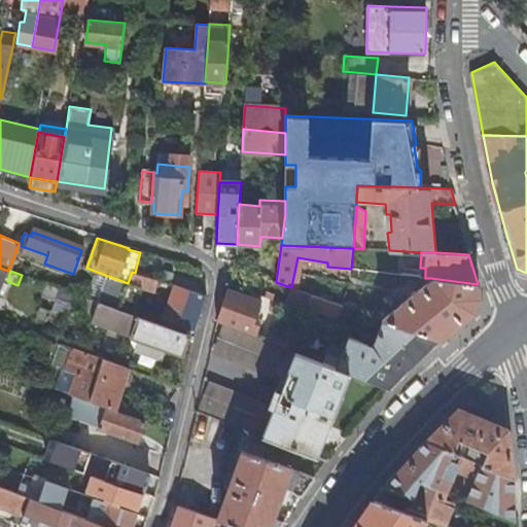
[(154,292),(159,280),(135,273),(132,272),(128,283),(108,276),(98,303),(131,314),(140,288),(154,292)]
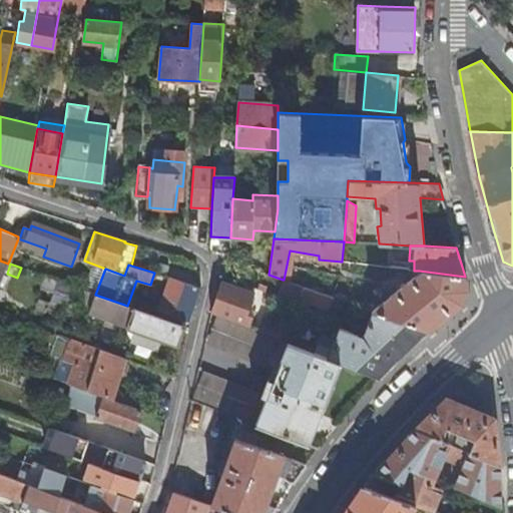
[(373,311),(430,332),(449,314),(463,303),(468,290),(465,277),(419,271),(373,310),(373,311)]
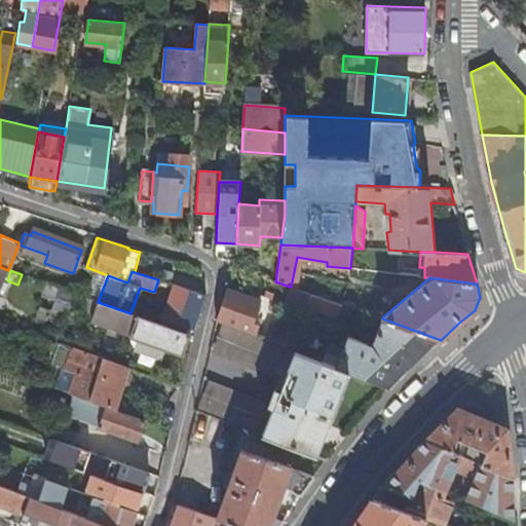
[(65,296),(66,291),(49,285),(48,290),(65,296)]
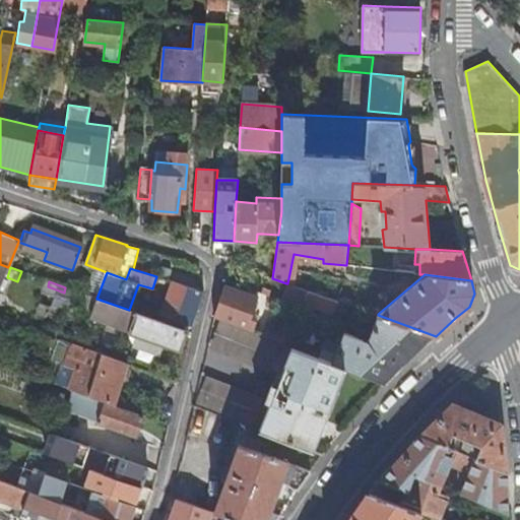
[(203,291),(175,281),(161,316),(191,326),(203,291)]
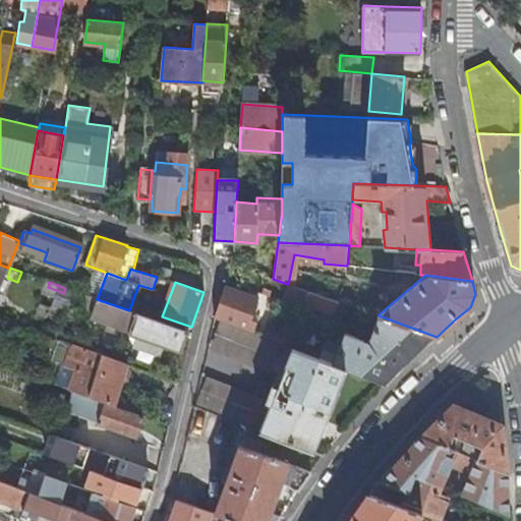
[(288,284),(287,284),(284,295),(335,313),(339,302),(338,301),(288,284)]
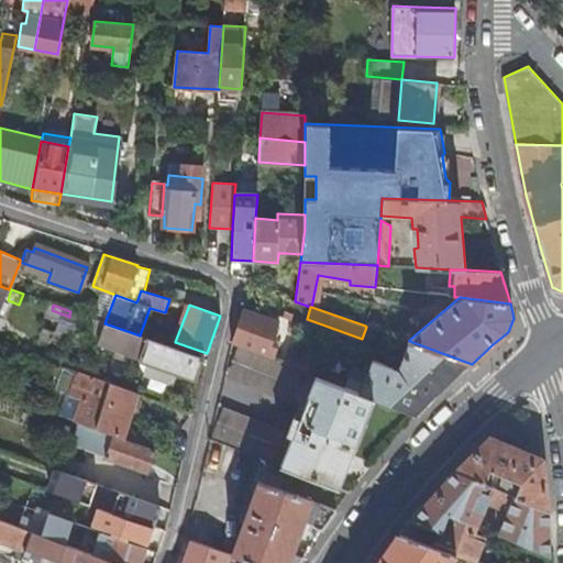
[(239,345),(273,359),(277,346),(273,344),(280,322),(244,309),(239,323),(231,342),(239,345)]
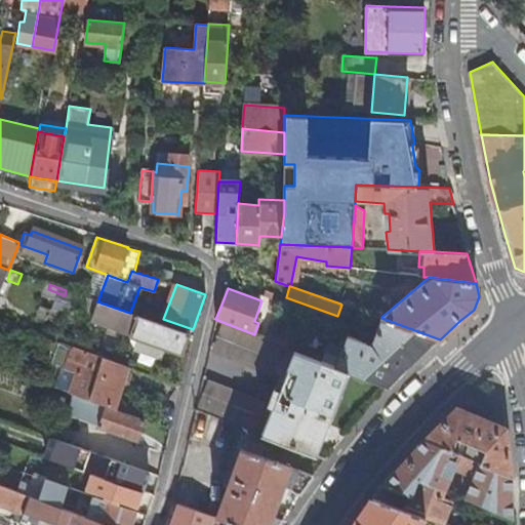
[(341,305),(356,310),(361,295),(346,290),(340,304),(341,305)]
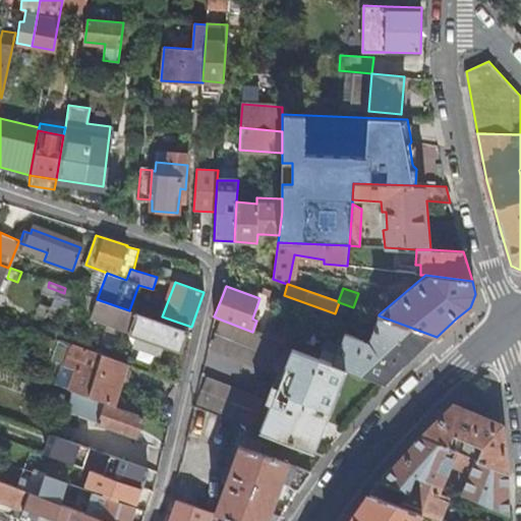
[(129,310),(97,299),(91,316),(182,350),(188,332),(129,310)]
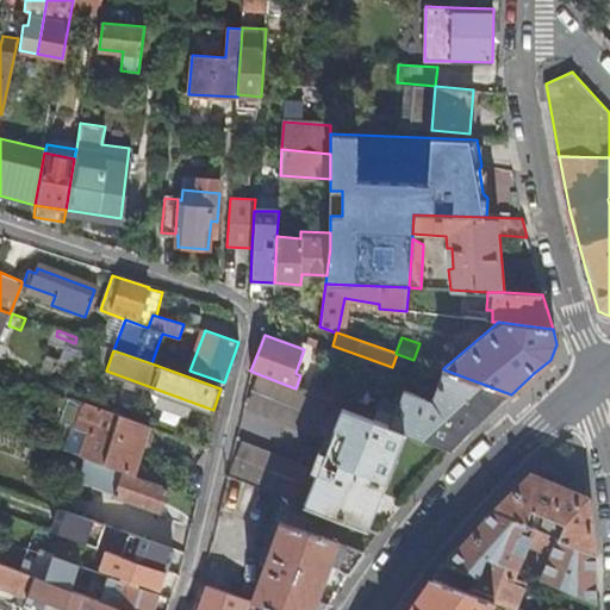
[(511,394),(443,369),(434,396),(447,400),(442,414),(431,400),(403,390),(388,425),(405,433),(452,450),(472,429),(486,417),(511,394)]
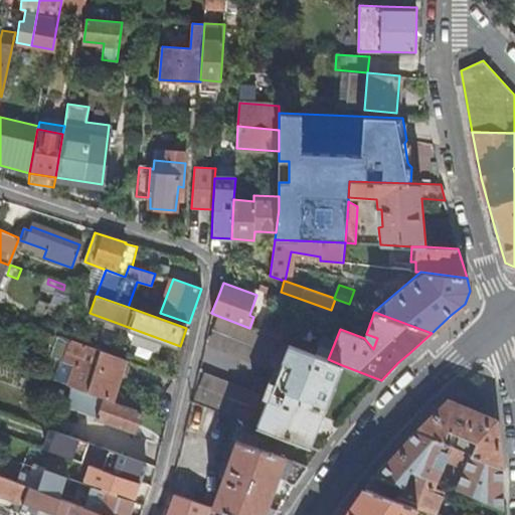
[(207,343),(264,366),(275,338),(249,328),(218,316),(207,343)]
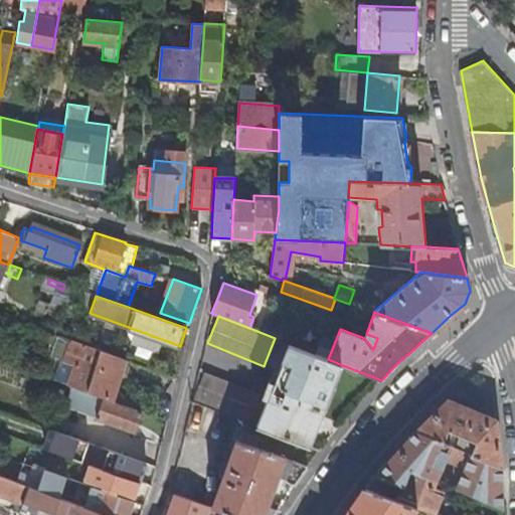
[(50,355),(63,359),(70,340),(58,335),(50,355)]
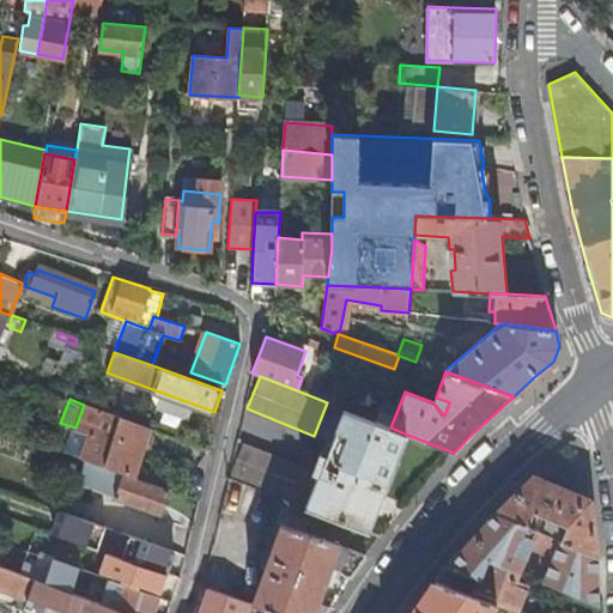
[(84,405),(76,428),(76,429),(89,434),(80,457),(97,463),(123,473),(134,477),(150,428),(84,405)]
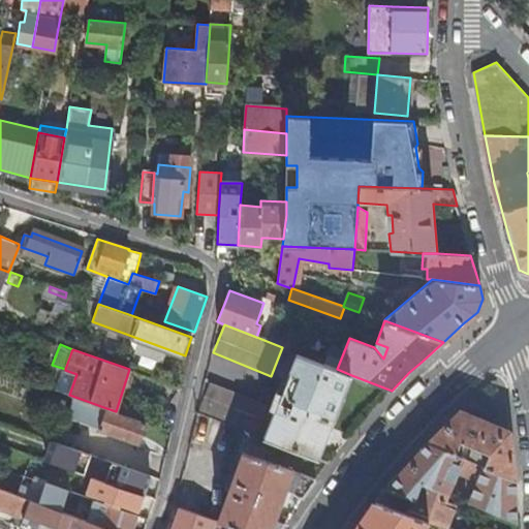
[(337,369),(293,351),(260,436),(315,458),(341,392),(344,393),(351,375),(337,369)]
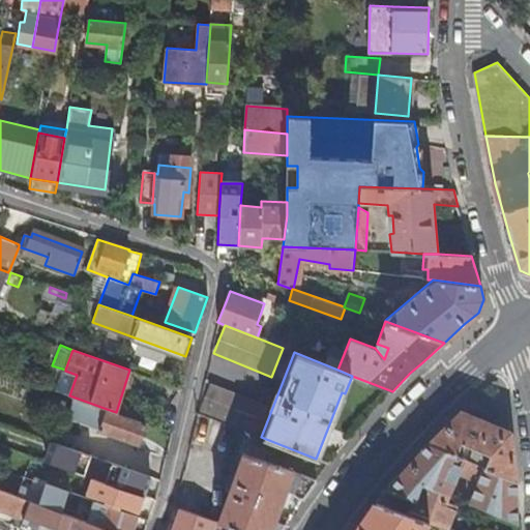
[(77,375),(65,371),(58,391),(69,395),(77,375)]
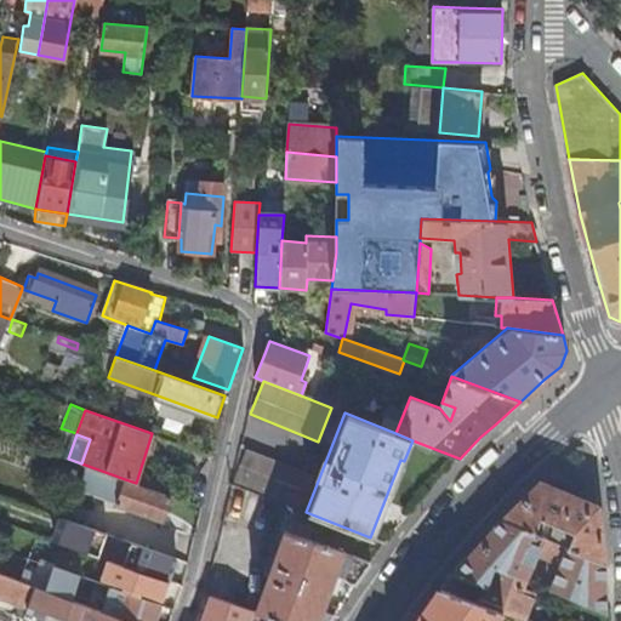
[(238,444),(223,479),(291,506),(305,471),(238,444)]
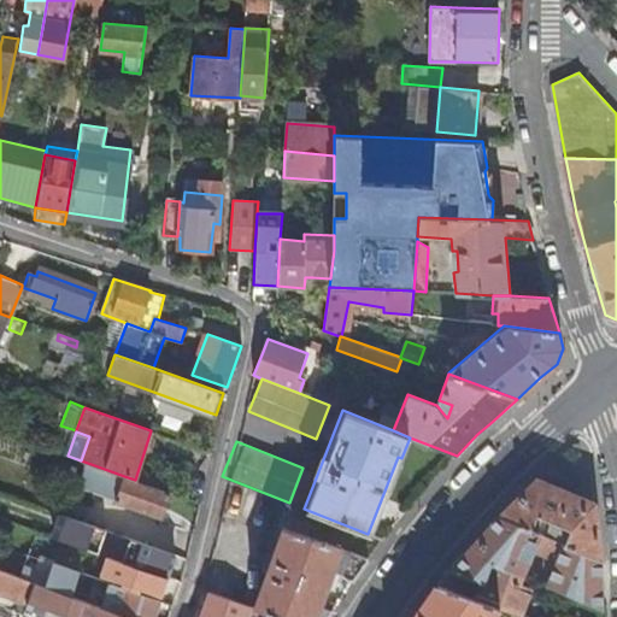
[(72,483),(89,489),(98,466),(81,460),(72,483)]
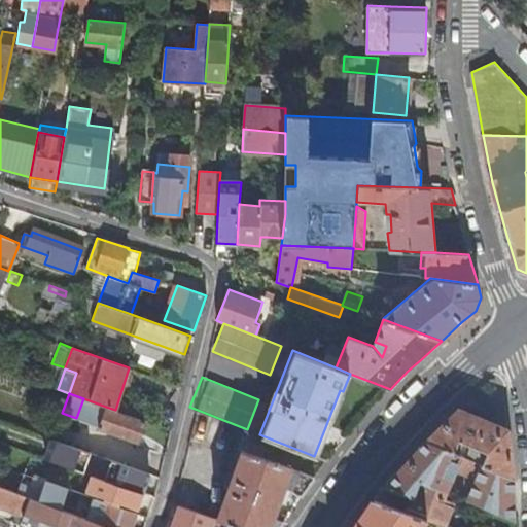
[(76,418),(99,426),(106,407),(83,398),(76,418)]
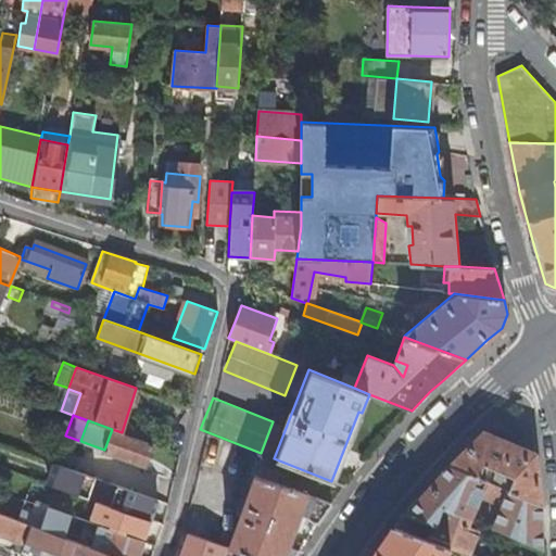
[(112,429),(104,450),(146,465),(153,443),(122,432),(112,429)]
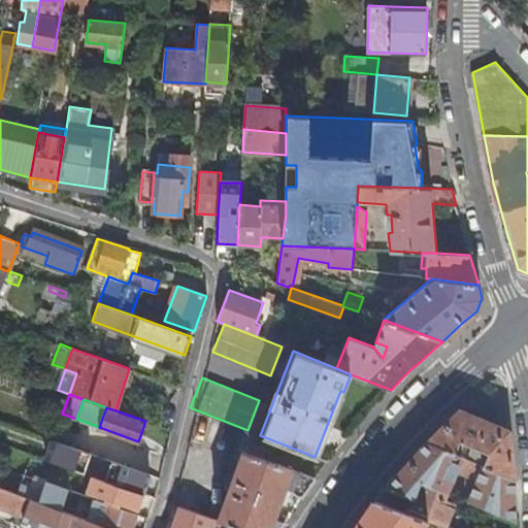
[(427,443),(461,458),(463,454),(457,451),(460,443),(477,451),(472,462),(516,480),(510,430),(461,409),(449,421),(427,443)]
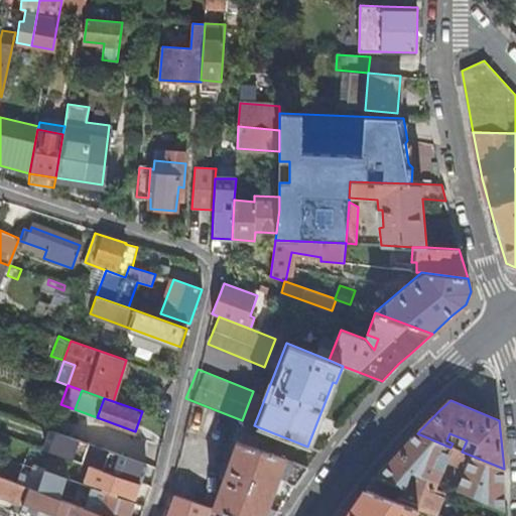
[(213,508),(235,515),(273,515),(275,514),(277,510),(268,506),(279,480),(293,486),(307,467),(256,447),(259,439),(243,432),(239,441),(237,441),(213,508)]
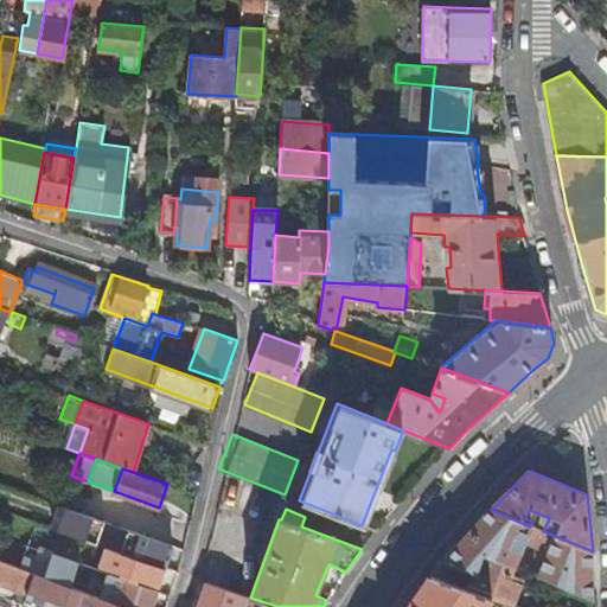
[(485,555),(525,572),(556,585),(594,600),(593,551),(543,531),(530,526),(491,510),(474,529),(445,562),(478,574),(485,555)]
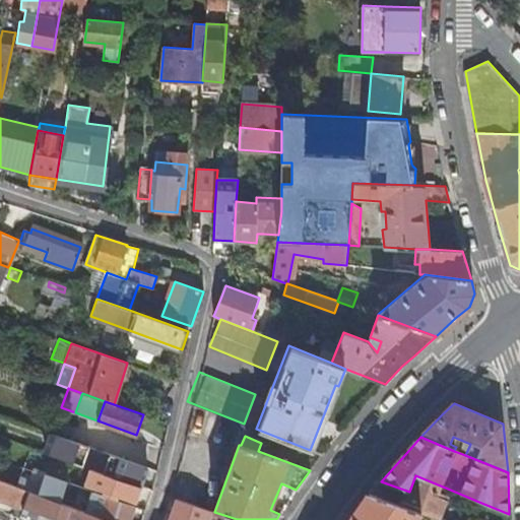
[(74,462),(67,482),(87,490),(86,476),(88,467),(74,462)]
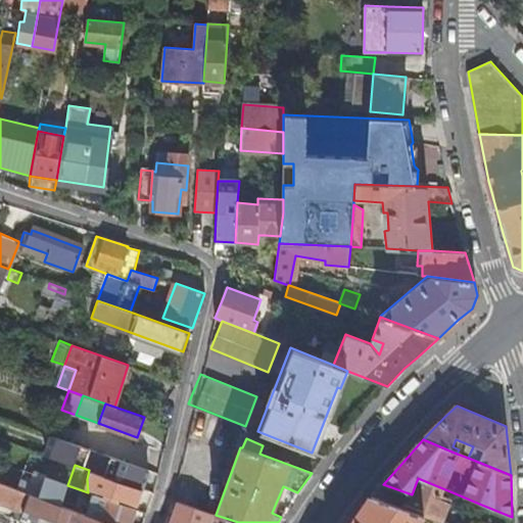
[(135,505),(141,489),(104,476),(99,491),(135,505)]
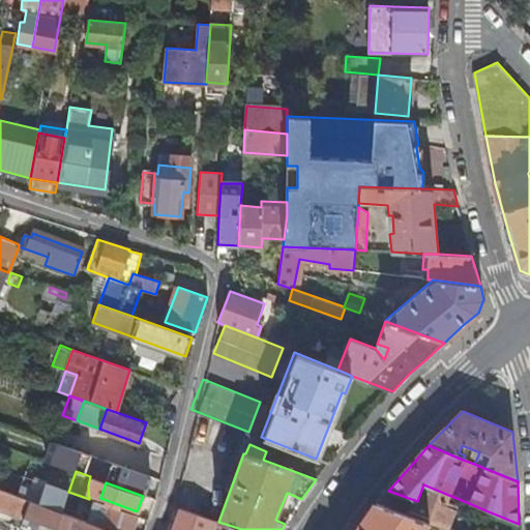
[(61,512),(68,492),(46,483),(40,495),(29,491),(26,499),(46,506),(40,523),(55,528),(53,529),(67,529),(74,517),(61,512)]
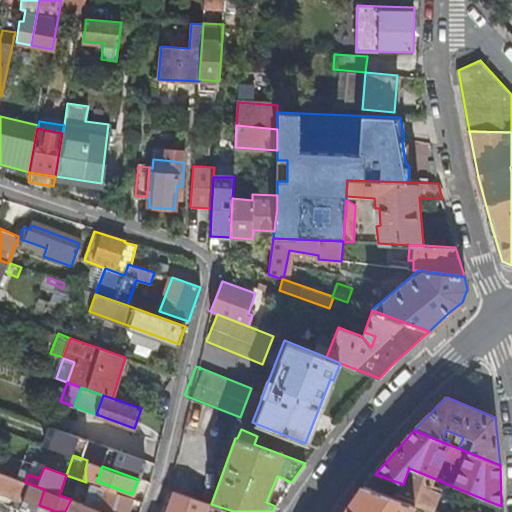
[(403,484),(375,474),(371,479),(368,483),(365,487),(416,505),(426,509),(433,511),(443,482),(409,468),(403,484)]
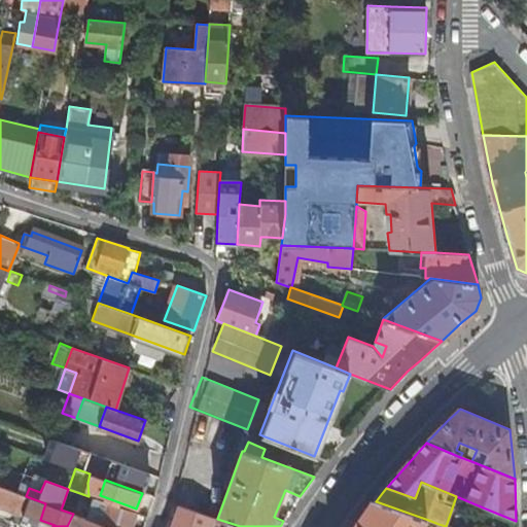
[(22,523),(32,526),(36,526),(37,526),(40,520),(45,503),(26,496),(0,487),(0,506),(24,516),(22,523)]
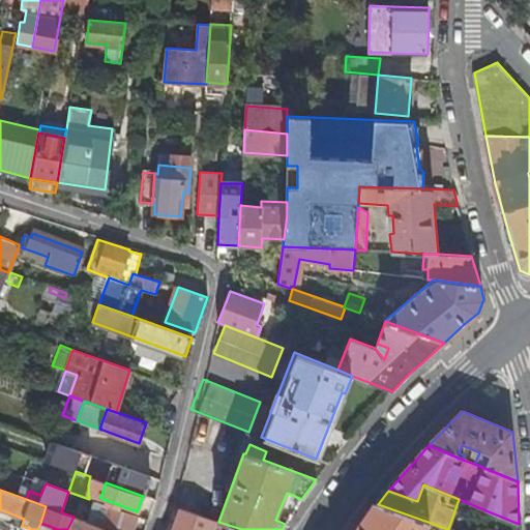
[(131,529),(137,516),(94,501),(87,521),(112,529),(131,529)]
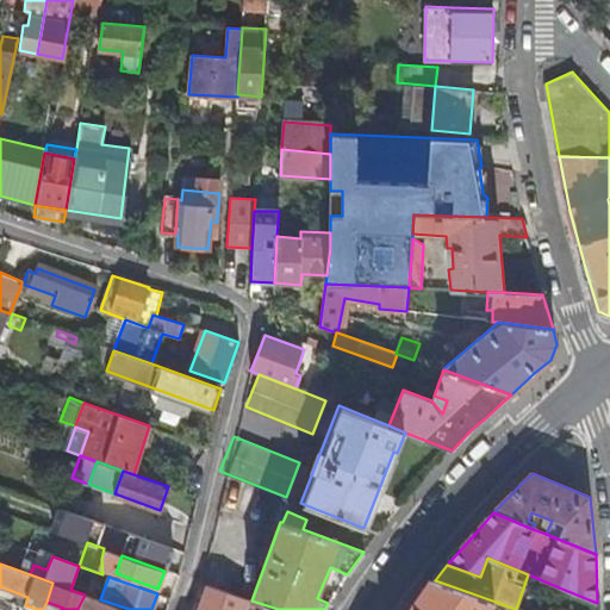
[(489,609),(496,602),(435,580),(412,609),(489,609)]
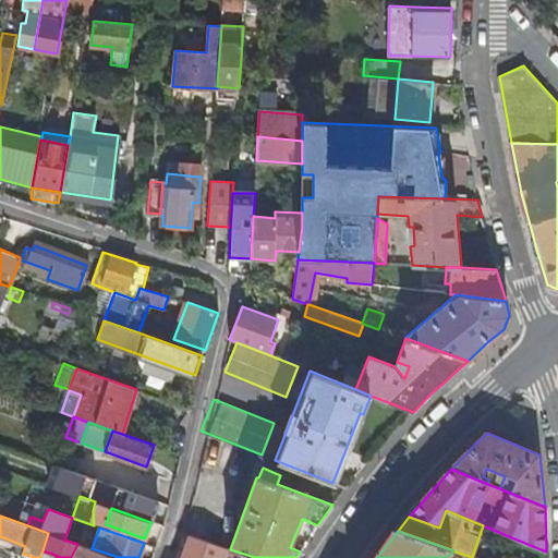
[(254,557),(230,549),(190,535),(180,557),(254,557)]
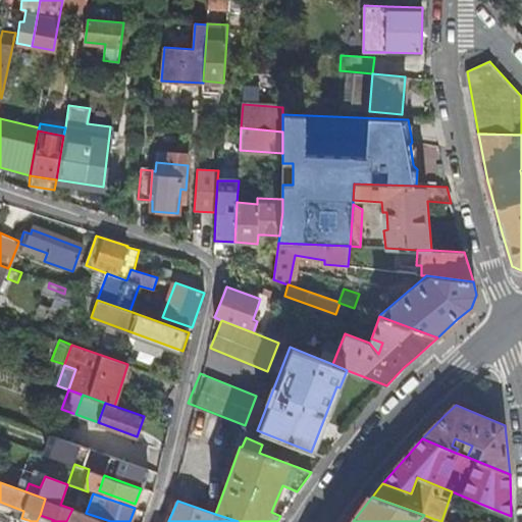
[(510,521),(511,516),(478,503),(472,517),(484,521),(510,521)]
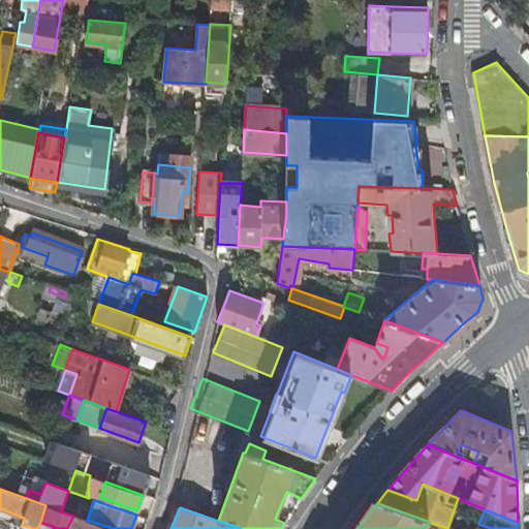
[(112,528),(87,520),(73,516),(67,528),(112,528)]
